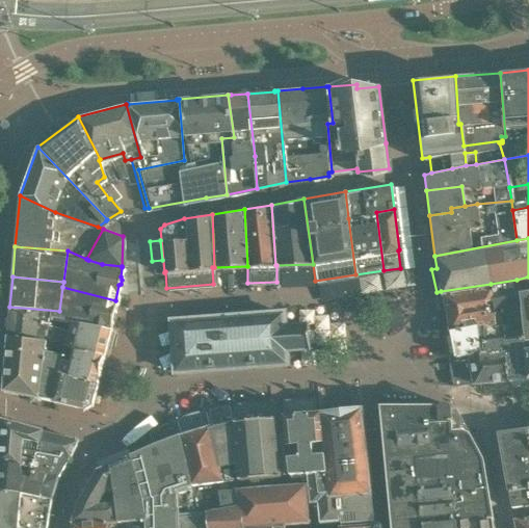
[(528,276),(517,280),(519,292),(528,290),(528,276)]
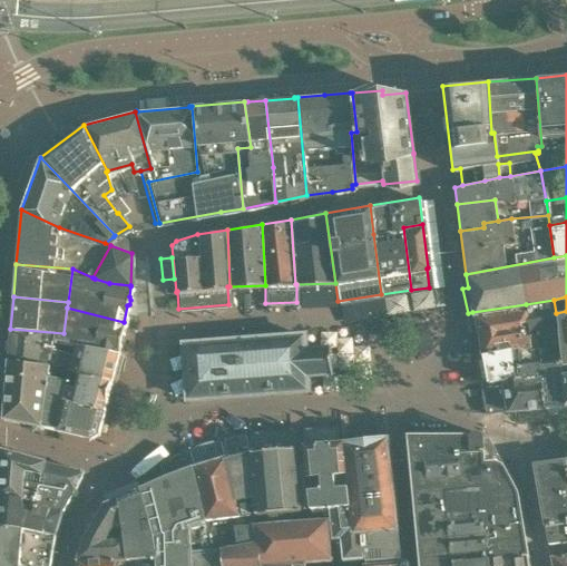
[(537,332),(557,328),(556,313),(554,300),(526,304),(472,312),(472,313),(467,314),(469,324),(470,330),(476,329),(476,328),(527,319),(528,334),(537,333),(537,332)]
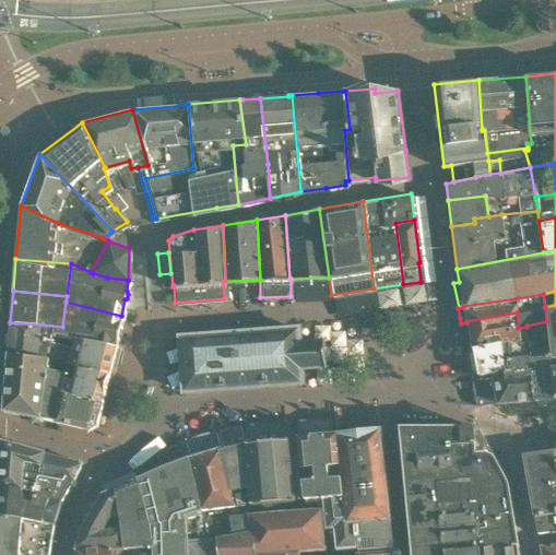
[(119,326),(120,318),(121,316),(66,302),(62,327),(61,332),(114,346),(117,334),(119,332),(120,328),(119,326)]
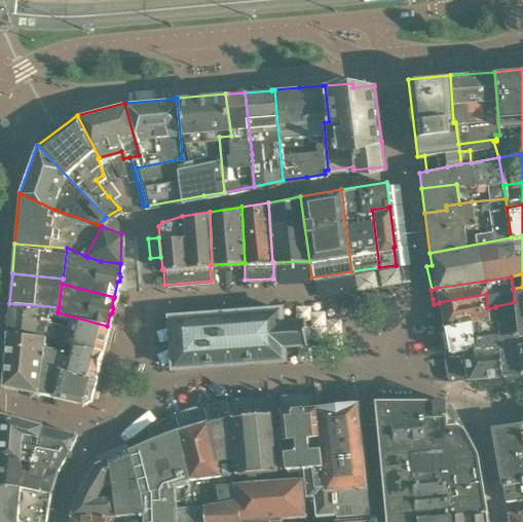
[(521,372),(522,371),(522,287),(513,289),(514,302),(521,372)]
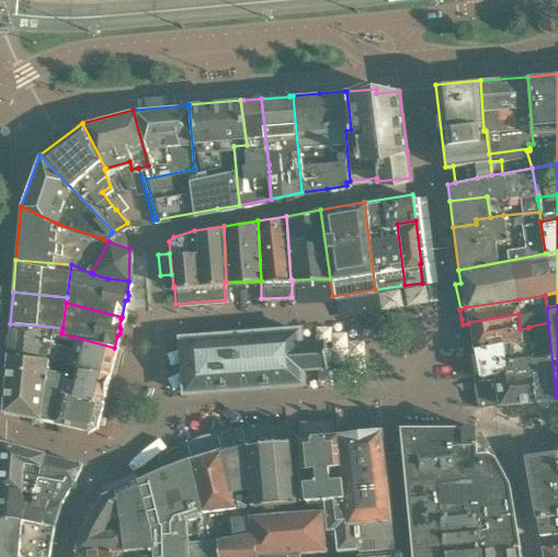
[(468,322),(468,324),(473,349),(500,343),(503,341),(502,332),(520,329),(519,314),(468,322)]
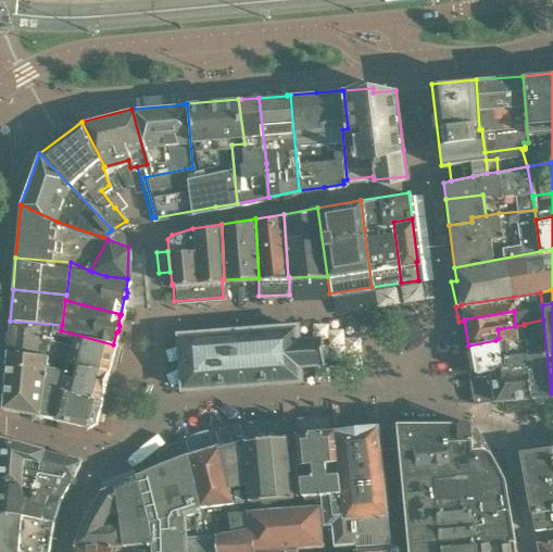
[(526,337),(525,337),(529,396),(551,393),(543,320),(524,324),(524,325),(526,324),(526,337)]
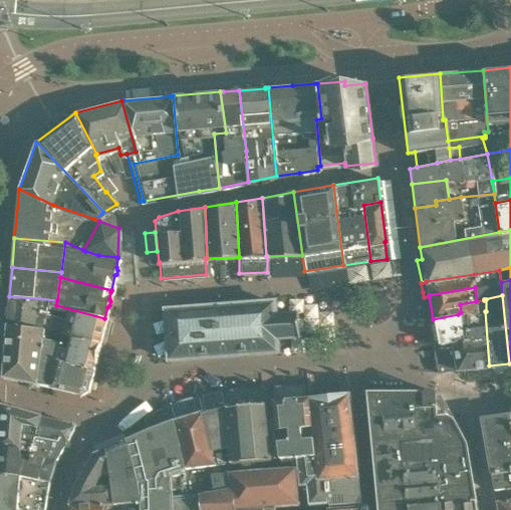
[(55,315),(56,305),(57,300),(9,296),(7,324),(42,327),(43,318),(45,318),(46,313),(55,315)]
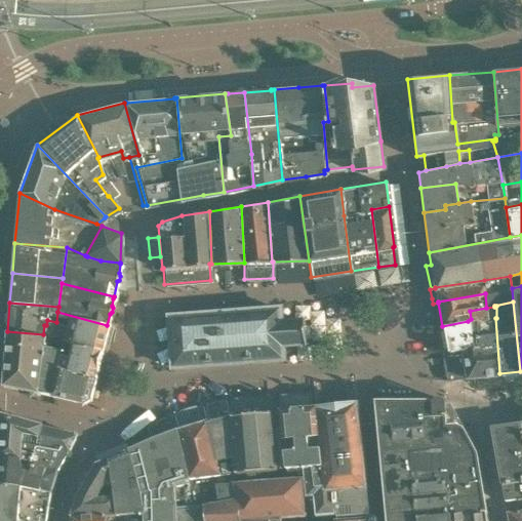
[(167,314),(167,316),(170,365),(283,358),(282,344),(305,343),(304,318),(280,319),(280,314),(279,306),(167,314)]
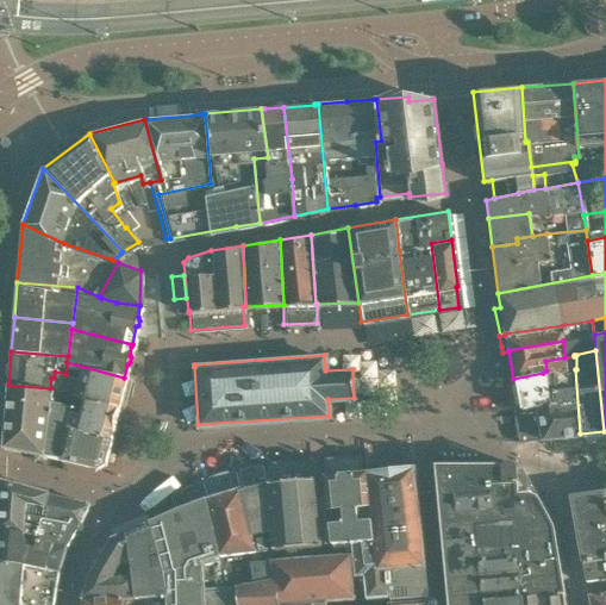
[(543,373),(513,379),(507,380),(512,406),(519,405),(519,407),(535,404),(554,400),(553,386),(553,372),(566,370),(564,357),(545,361),(547,370),(543,373)]
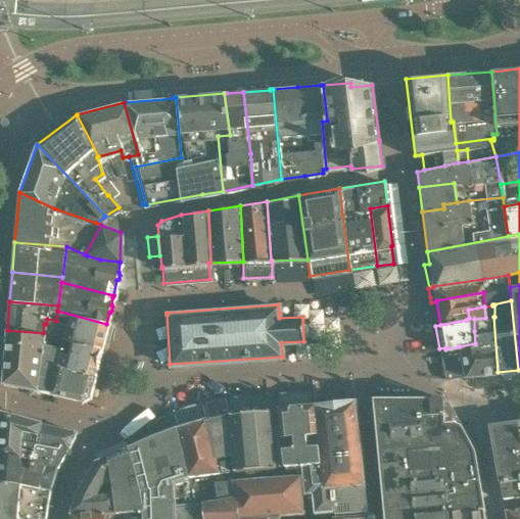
[(100,348),(106,324),(57,311),(56,321),(66,324),(62,339),(72,341),(100,348)]
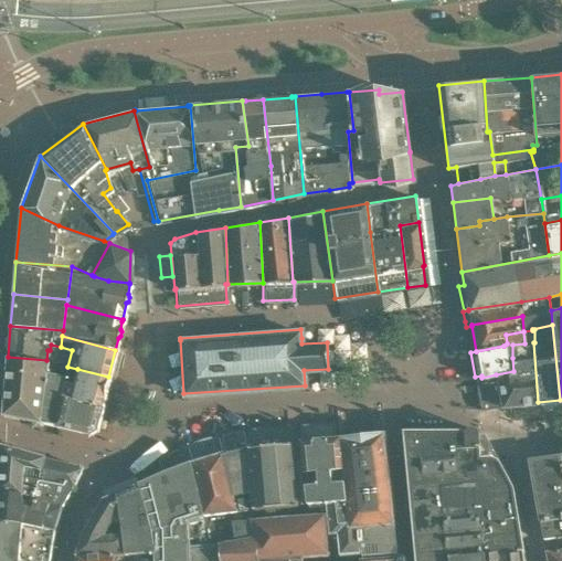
[(500,404),(538,402),(533,342),(525,343),(512,345),(512,358),(513,371),(496,374),(481,378),(476,378),(478,390),(480,406),(486,405),(500,403),(500,404)]
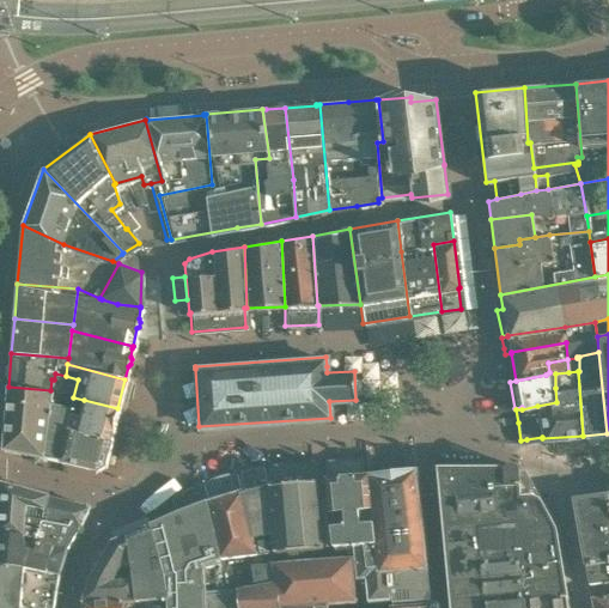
[(110,439),(110,438),(67,427),(71,413),(72,407),(52,403),(53,391),(50,390),(8,387),(4,448),(46,456),(96,468),(104,464),(104,463),(108,448),(110,439)]
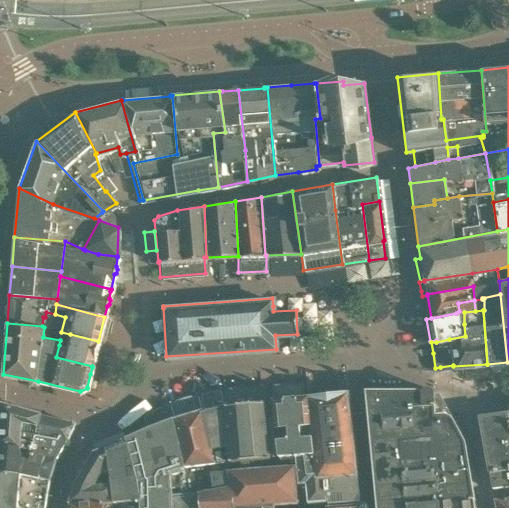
[(67,347),(59,345),(56,357),(92,366),(98,341),(70,334),(67,347)]
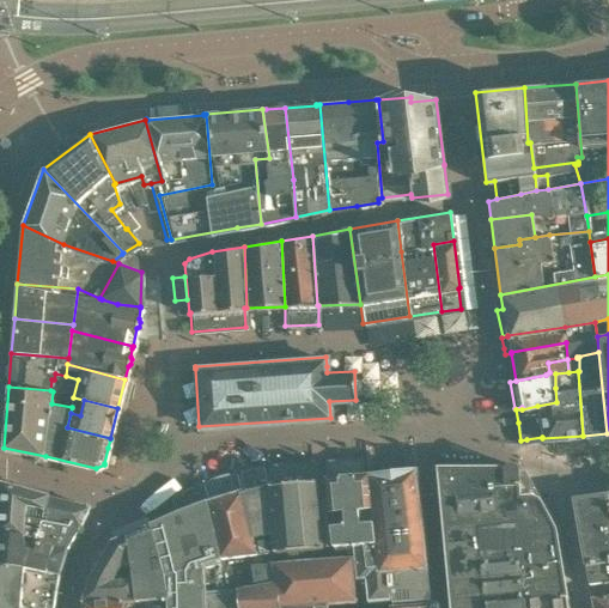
[(364,456),(372,541),(376,541),(379,570),(425,566),(425,565),(426,565),(426,560),(425,560),(422,546),(424,546),(412,451),(364,456)]
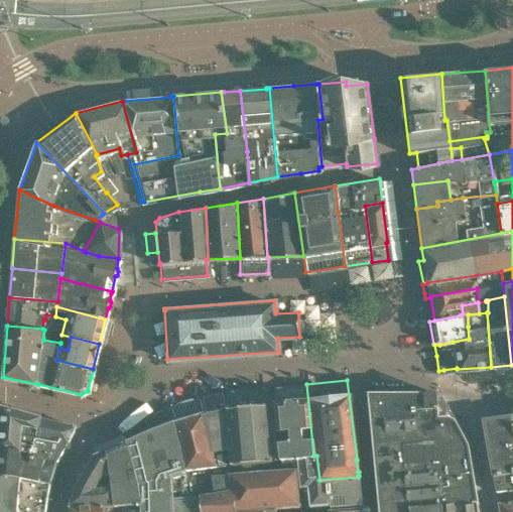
[(272,386),(273,402),(276,429),(289,428),(290,441),(278,442),(280,459),(296,458),(313,456),(306,384),(272,386)]
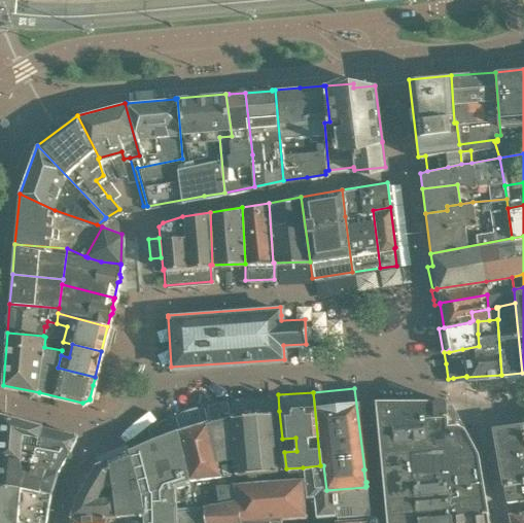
[(230,409),(231,416),(235,473),(275,469),(270,412),(269,412),(267,395),(229,399),(229,401),(229,402),(230,409)]
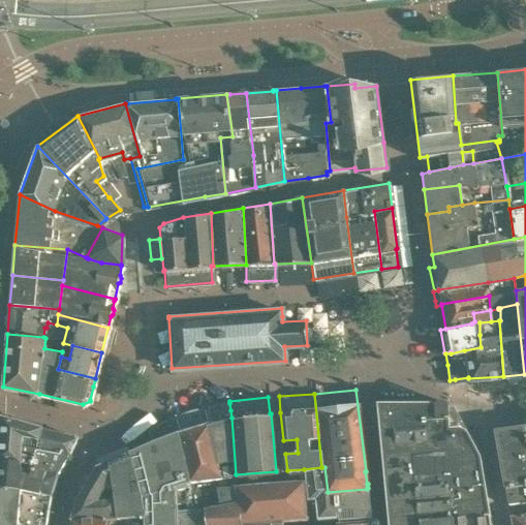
[(456,524),(455,516),(487,511),(480,460),(478,460),(478,456),(451,404),(446,404),(446,402),(444,401),(442,400),(440,399),(437,400),(435,401),(434,402),(377,402),(389,524),(456,524)]
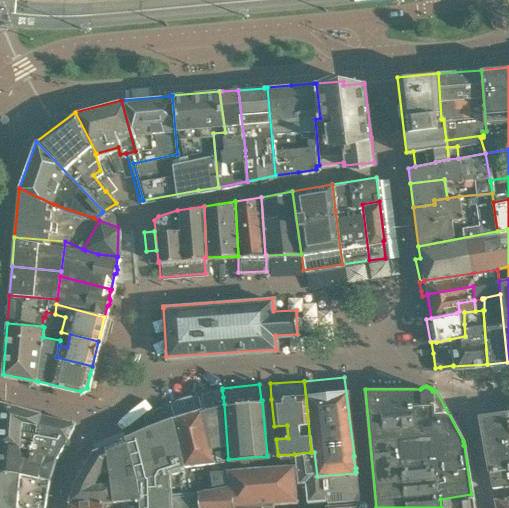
[(228,459),(224,404),(223,397),(222,390),(219,390),(219,389),(199,393),(199,394),(198,394),(200,403),(216,470),(209,470),(211,488),(228,485),(226,469),(225,459),(228,459)]
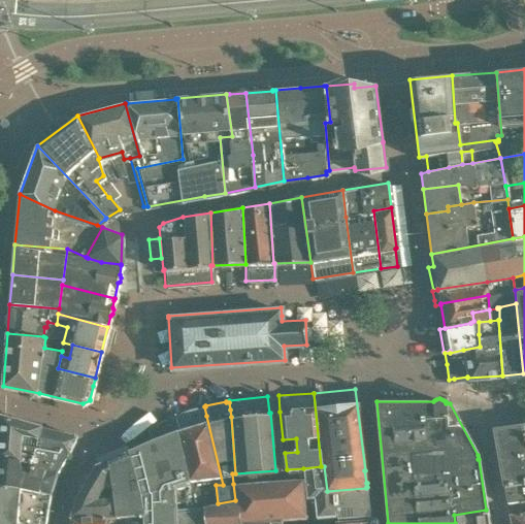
[(200,490),(203,506),(218,503),(216,485),(223,485),(206,416),(204,406),(203,406),(202,405),(173,415),(173,416),(172,416),(175,425),(190,484),(185,485),(186,493),(200,490)]
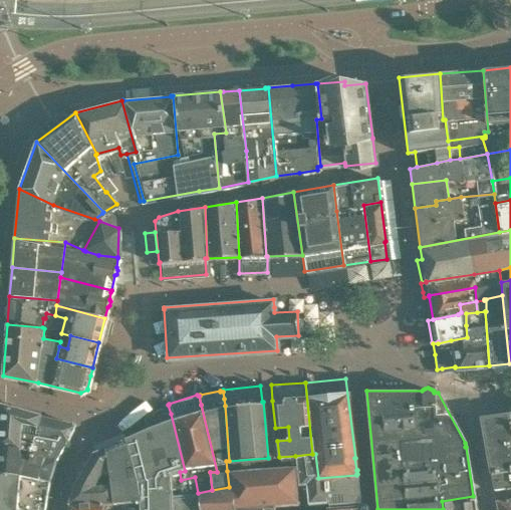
[(199,509),(198,493),(195,477),(181,480),(180,472),(185,471),(171,414),(168,405),(167,404),(142,417),(147,430),(125,439),(126,443),(138,481),(141,501),(141,509),(199,509)]
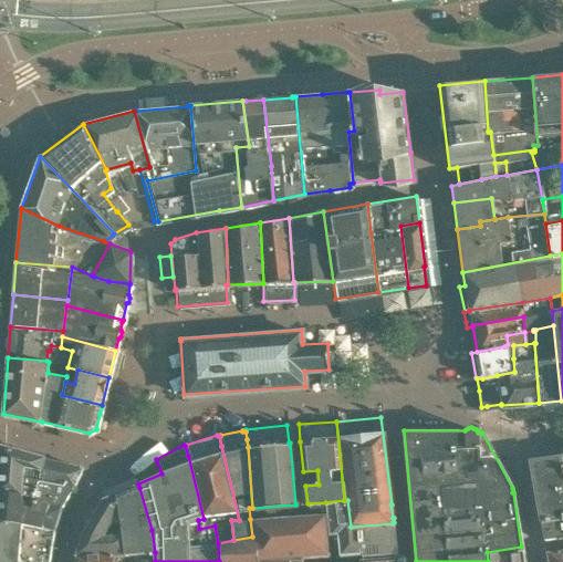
[(43,457),(1,446),(0,460),(0,490),(21,492),(21,495),(61,505),(70,487),(35,479),(43,457)]
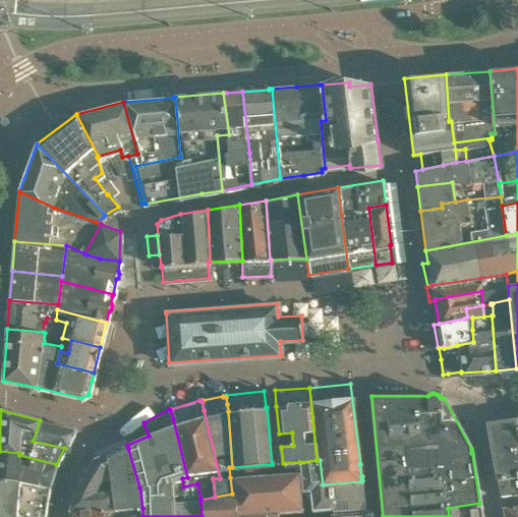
[(486,422),(495,465),(517,462),(517,432),(516,418),(486,422)]
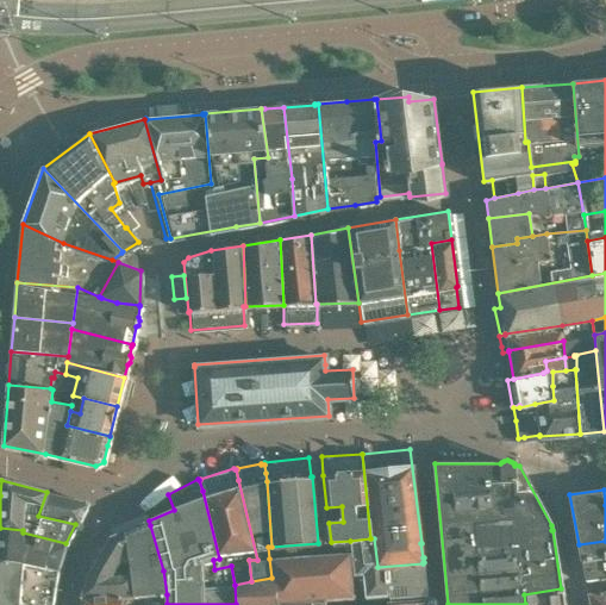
[(85,501),(47,492),(38,516),(75,524),(86,504),(85,501)]
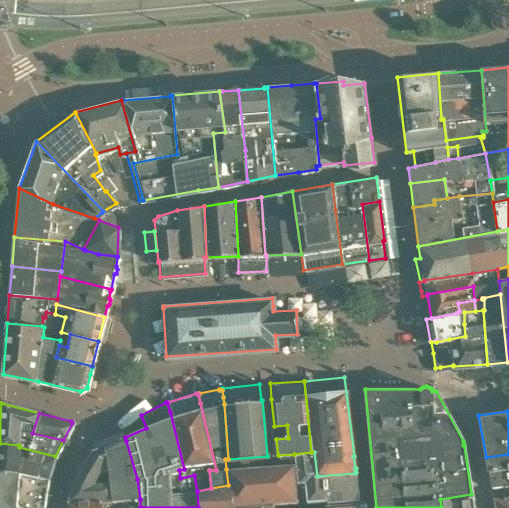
[(94,450),(93,450),(76,479),(68,502),(101,501),(127,500),(127,507),(140,507),(140,499),(137,479),(126,441),(125,437),(122,429),(91,441),(94,450)]
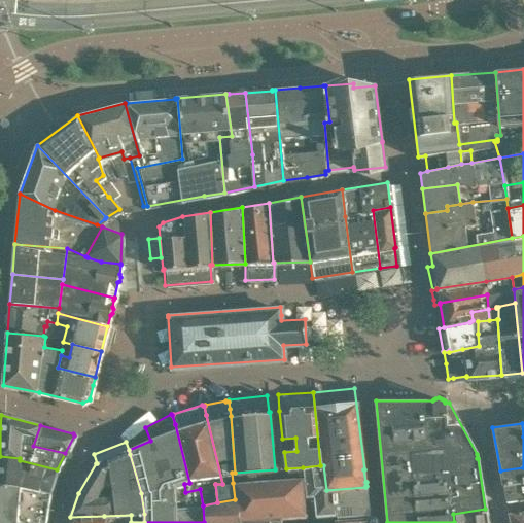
[(0,483),(20,486),(49,493),(57,469),(20,460),(20,458),(0,456),(0,483)]
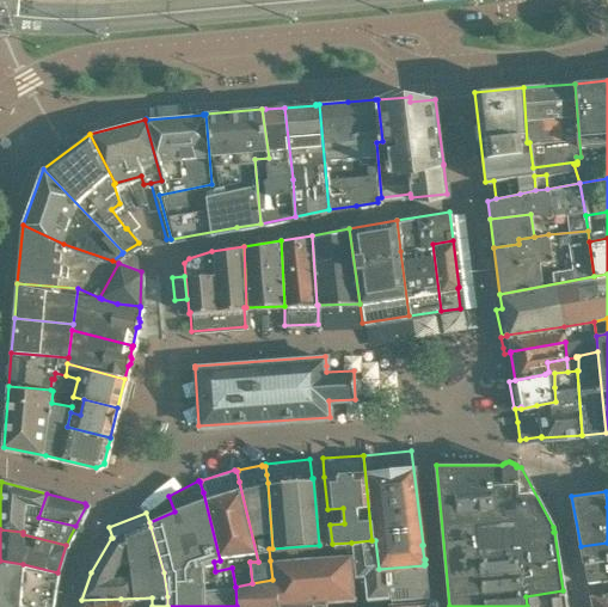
[(375,540),(372,540),(351,543),(355,576),(363,575),(366,599),(390,596),(391,599),(427,596),(427,598),(428,596),(424,572),(425,572),(424,568),(425,568),(424,565),(379,569),(375,540)]
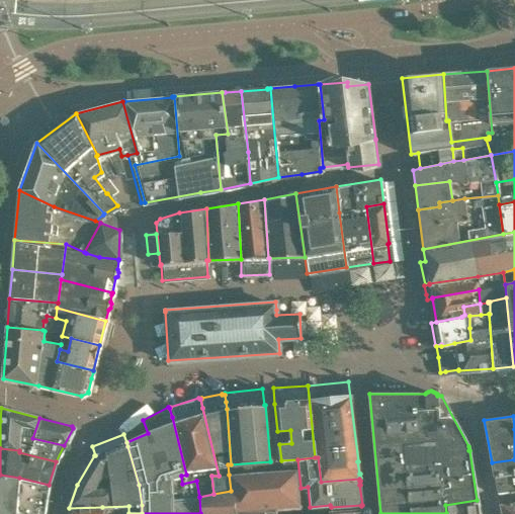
[(494,477),(514,473),(514,459),(492,462),(494,477)]
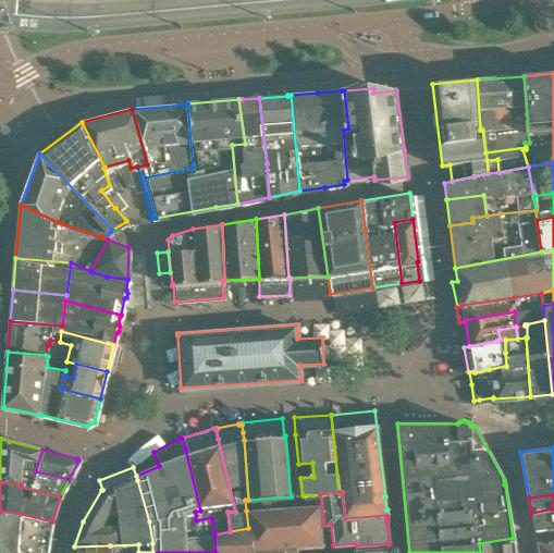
[(319,505),(246,511),(248,528),(230,531),(214,535),(216,552),(253,552),(270,552),(296,551),(296,547),(321,544),(319,505)]
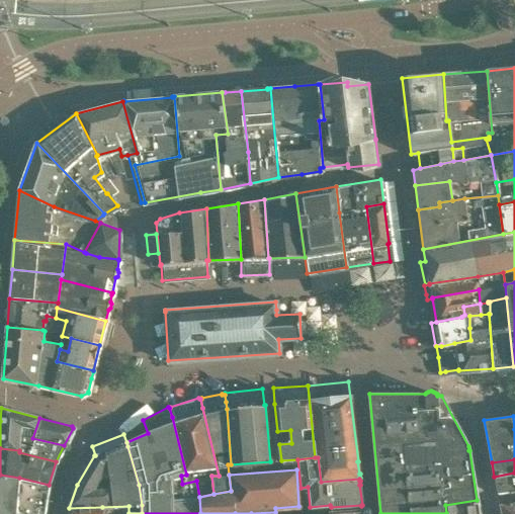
[(514,489),(514,473),(494,477),(497,492),(514,489)]
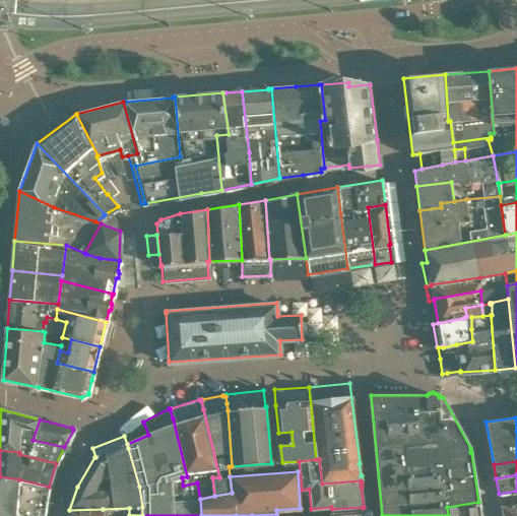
[(43,515),(49,487),(19,479),(0,476),(0,515),(43,515)]
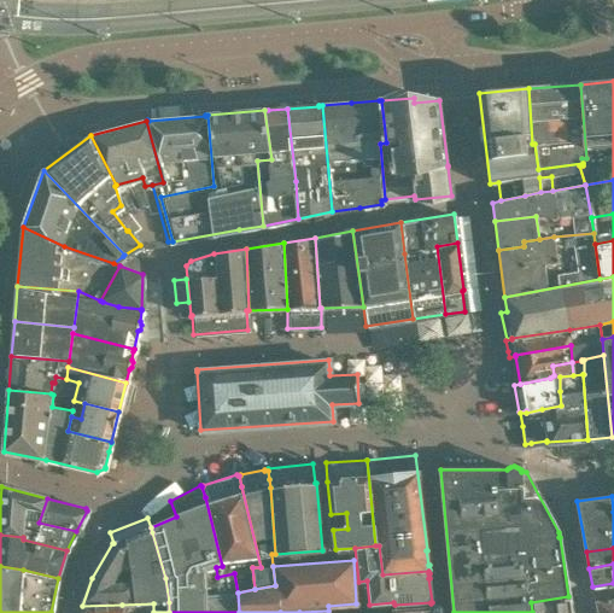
[(571,612),(568,596),(531,602),(532,612),(571,612)]
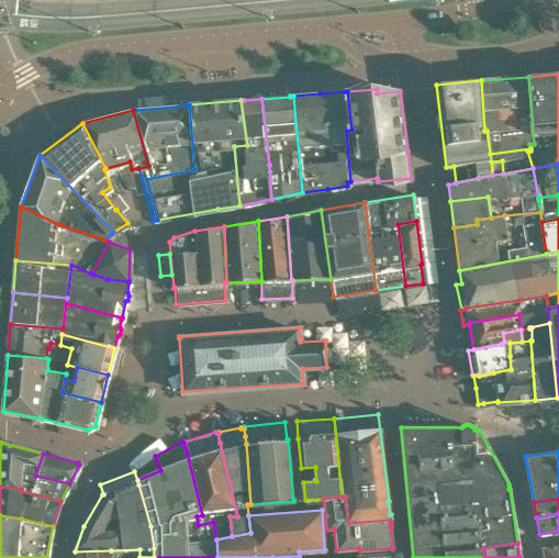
[(558,557),(558,544),(541,546),(544,557),(558,557)]
